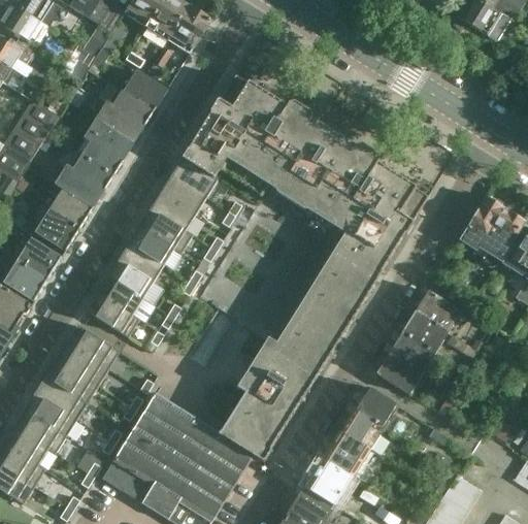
[(12,0),(10,3),(47,27),(54,17),(61,22),(67,11),(48,0),(12,0)]
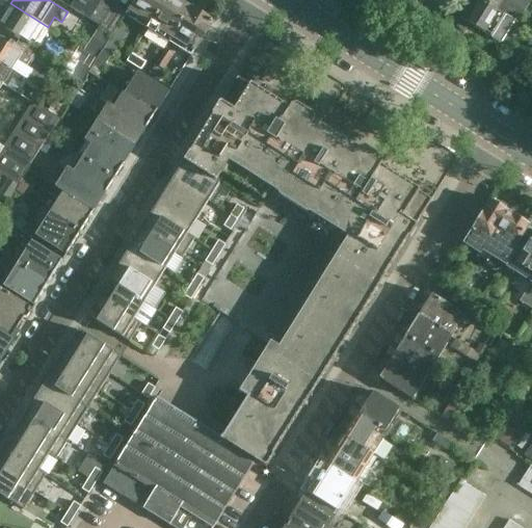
[(72,0),(69,5),(98,24),(110,4),(103,0),(72,0)]
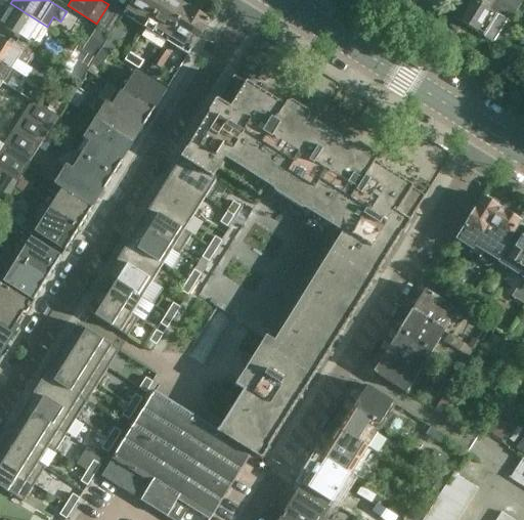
[(130,0),(125,9),(123,12),(144,26),(161,0),(130,0)]
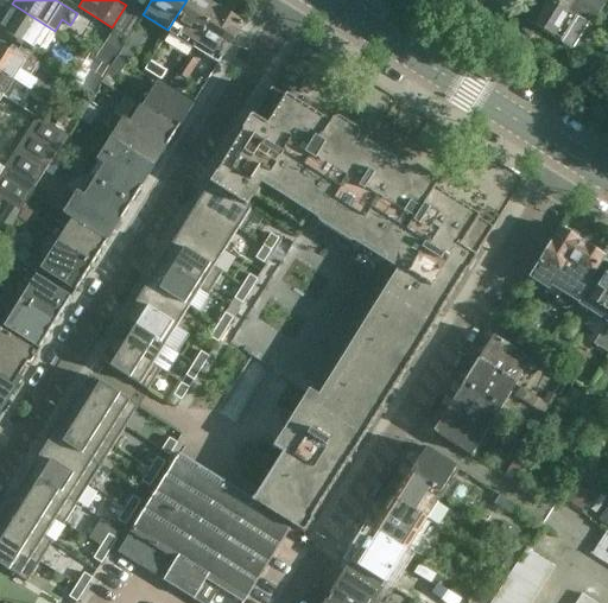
[(187,0),(168,30),(192,45),(217,6),(207,0),(187,0)]
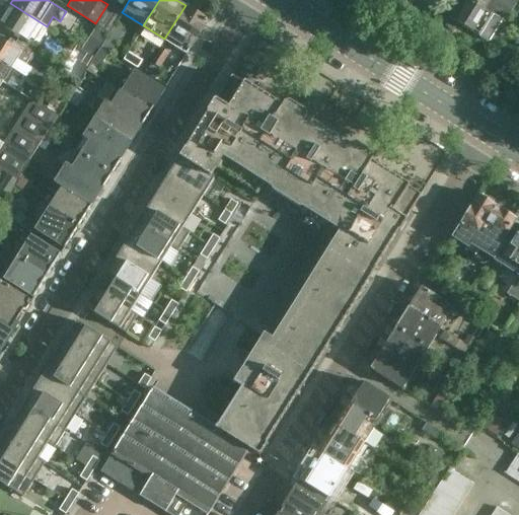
[(462,23),(478,33),(489,40),(502,18),(504,19),(510,9),(496,0),(486,0),(483,5),(473,0),(456,0),(455,2),(453,1),(446,13),(445,16),(445,19),(445,23),(447,25),(450,27),(454,28),(457,27),(460,26),(462,23)]
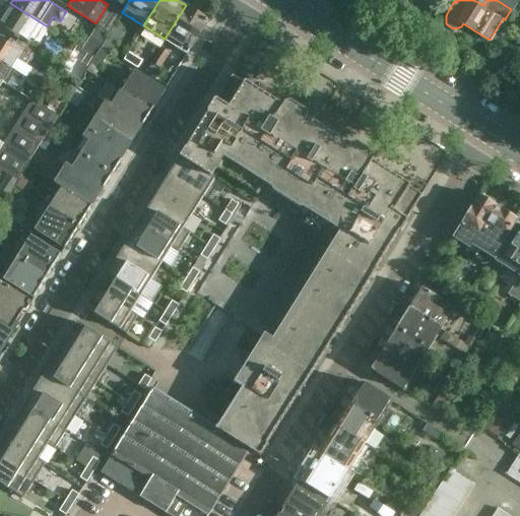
[(497,0),(511,9),(517,0),(497,0)]
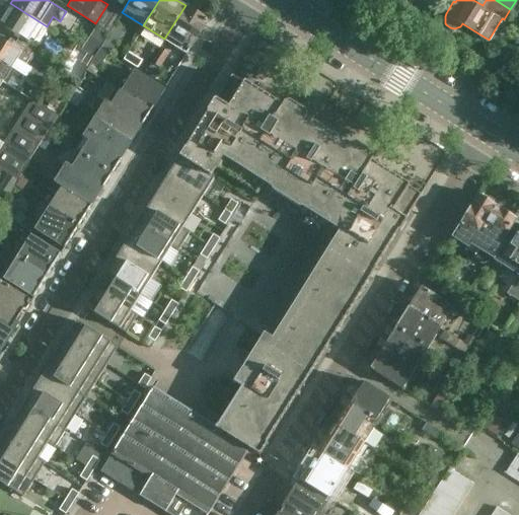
[(95,23),(108,31),(115,23),(122,12),(124,9),(110,1),(107,5),(107,4),(95,23)]
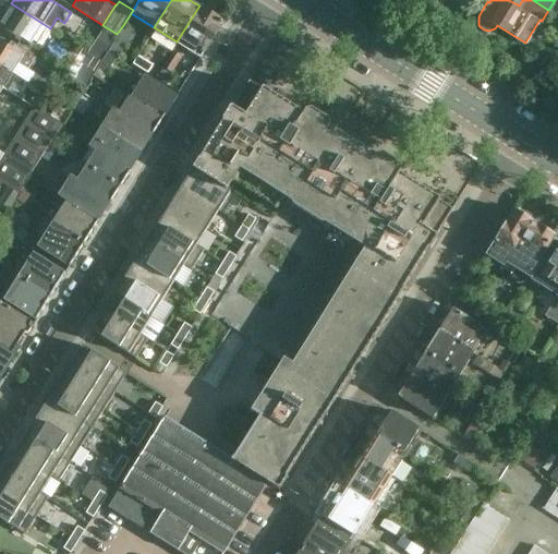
[(11,3),(0,21),(0,23),(28,43),(32,38),(41,44),(50,28),(11,3)]
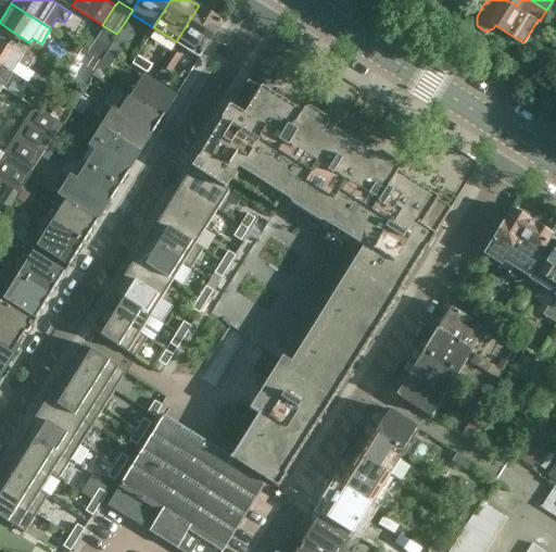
[(222,20),(199,5),(176,41),(199,55),(222,20)]
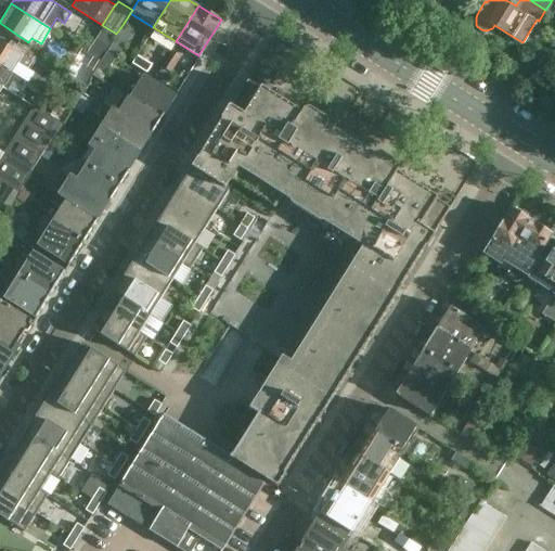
[(116,35),(106,51),(115,56),(116,56),(132,31),(123,25),(116,34),(116,35)]
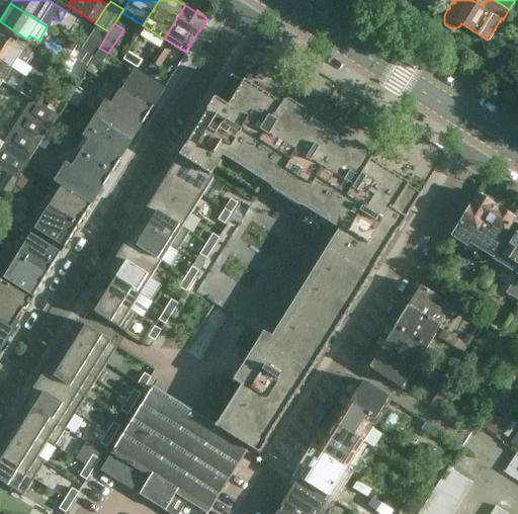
[(96,24),(82,47),(81,48),(94,56),(99,48),(108,32),(96,24)]
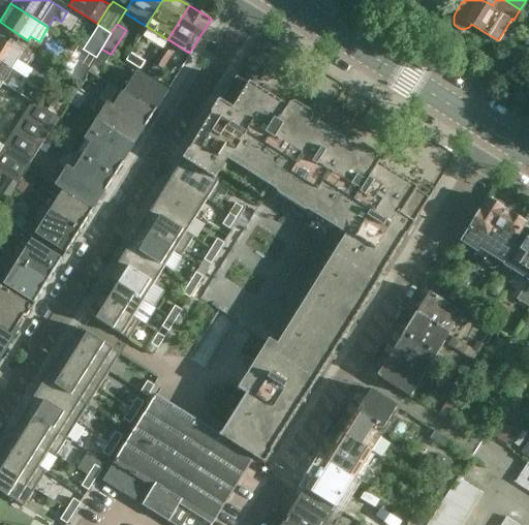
[(0,37),(0,54),(3,56),(0,60),(0,65),(9,71),(11,67),(24,74),(23,75),(42,87),(49,79),(32,68),(28,65),(35,54),(9,36),(6,41),(0,37)]
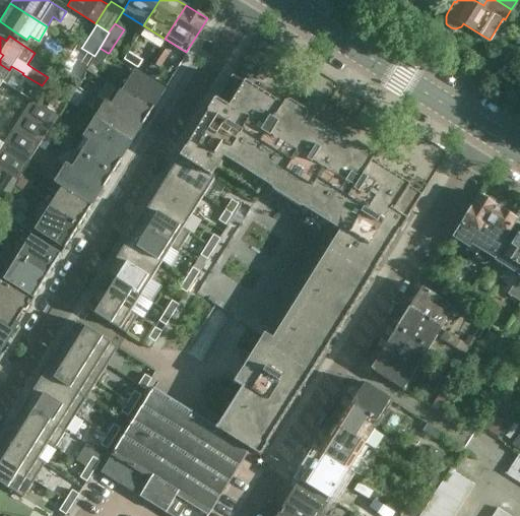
[(79,78),(91,60),(94,56),(81,48),(82,47),(75,43),(60,66),(79,78)]
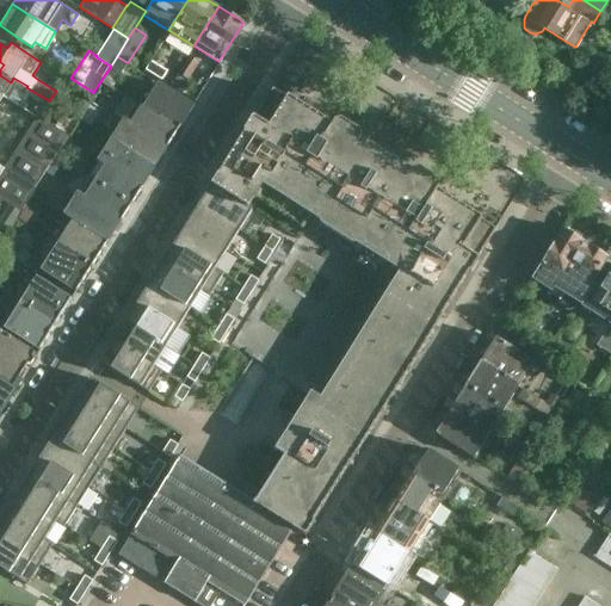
[(179,91),(198,60),(189,54),(168,85),(179,91)]
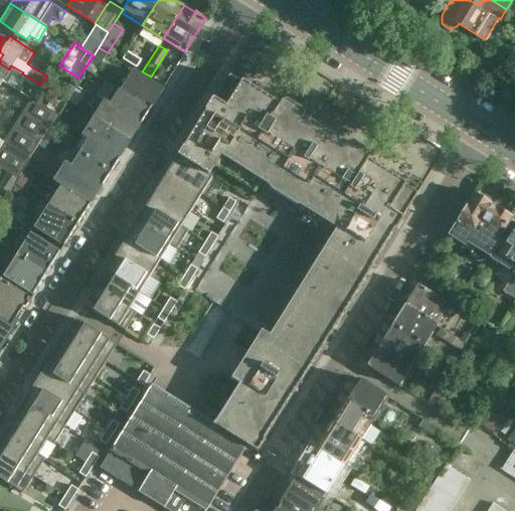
[(99,64),(107,52),(99,47),(94,55),(91,59),(99,64)]
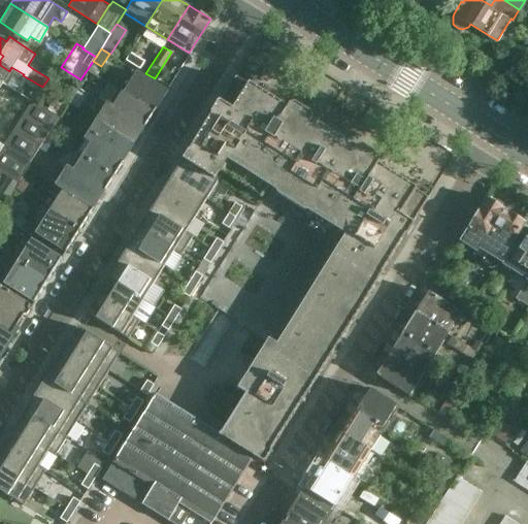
[(125,59),(139,68),(144,60),(130,51),(125,59)]
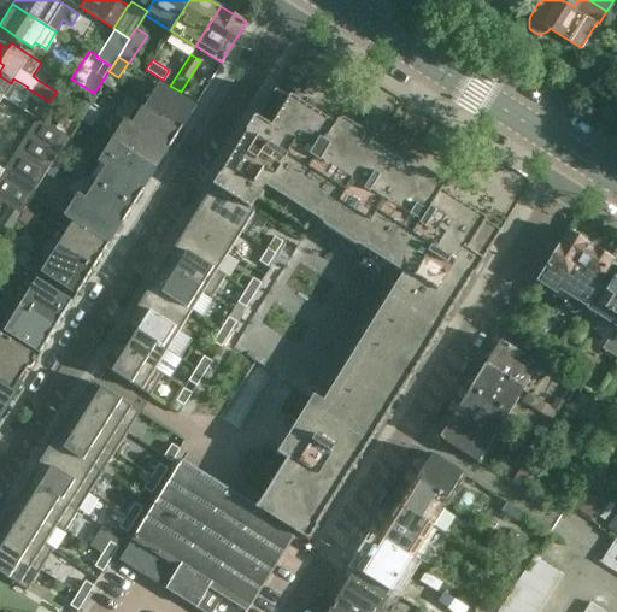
[(0,63),(0,93),(1,94),(7,98),(13,87),(23,93),(27,88),(28,87),(13,78),(11,83),(0,76),(0,70),(4,65),(0,63)]
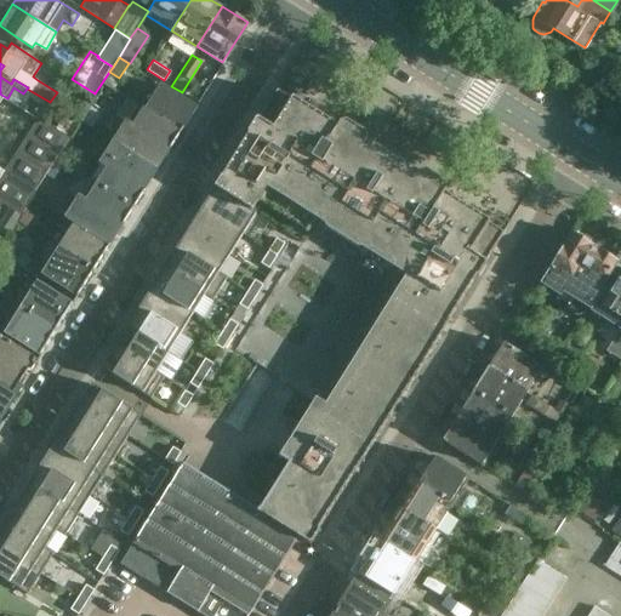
[(182,460),(119,560),(120,562),(166,589),(208,615),(246,615),(298,534),(305,537),(309,541),(477,273),(506,228),(505,228),(503,227),(478,210),(445,189),(445,188),(444,187),(443,182),(444,181),(425,169),(425,170),(420,171),(419,170),(417,171),(409,166),(408,165),(376,146),(375,144),(365,138),(366,138),(365,137),(364,132),(365,131),(345,119),(345,120),(340,121),(339,120),(337,121),(279,85),(278,84),(257,117),(256,118),(249,130),(249,131),(221,175),(215,184),(214,186),(215,186),(251,209),(266,184),(303,209),(315,216),(298,244),(289,258),(285,263),(286,264),(234,347),(256,360),(278,375),(298,387),(297,388),(313,398),(279,454),(289,460),(258,508),(183,461),(182,460)]
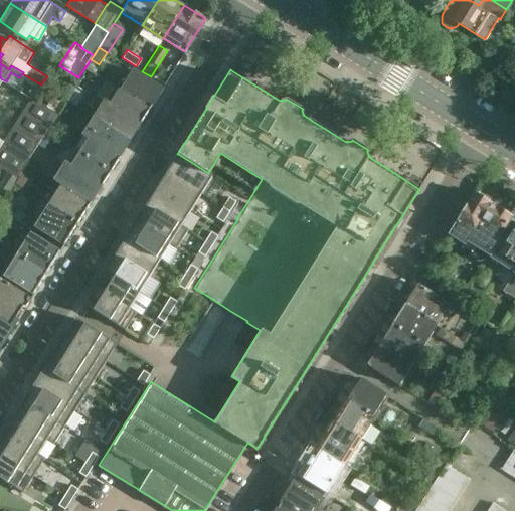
[(150,108),(163,88),(134,69),(122,90),(150,108)]
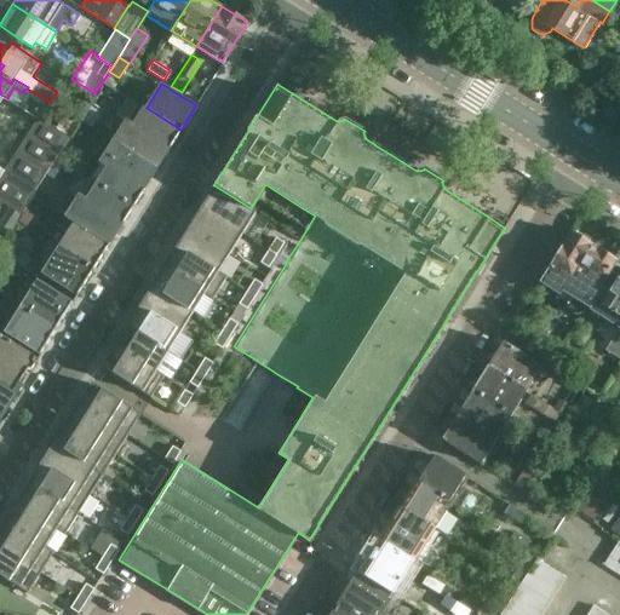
[(577,98),(580,91),(573,86),(568,93),(577,98)]
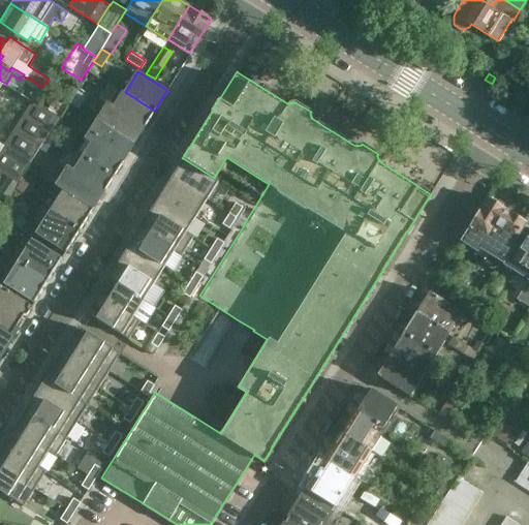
[(154,111),(125,92),(122,90),(122,92),(111,85),(103,97),(109,100),(96,119),(133,143),(154,111)]
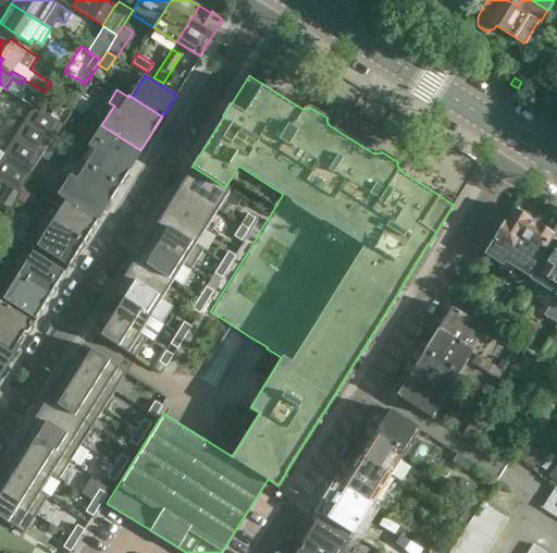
[(58,98),(48,114),(59,122),(70,105),(58,98)]
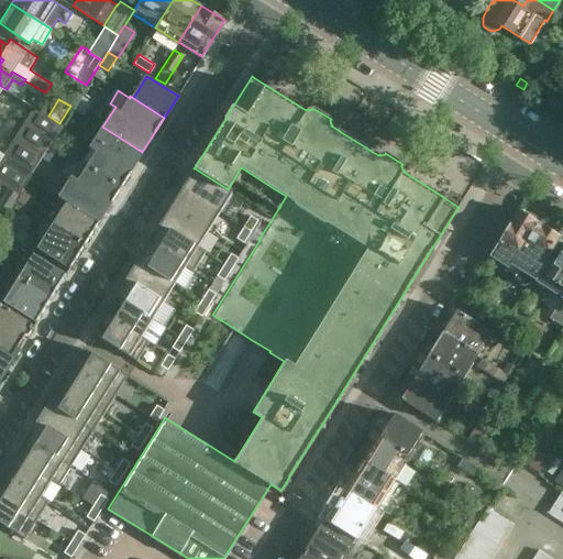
[(34,107),(3,155),(32,173),(62,124),(59,123),(48,116),(35,108),(34,107)]
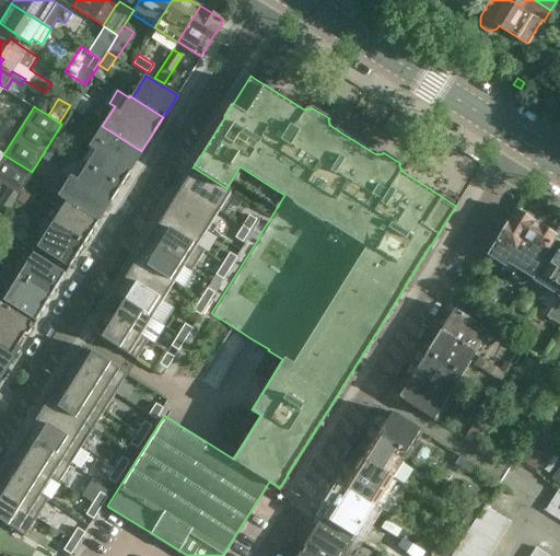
[(120,186),(141,151),(102,126),(90,145),(91,145),(81,161),(120,186)]
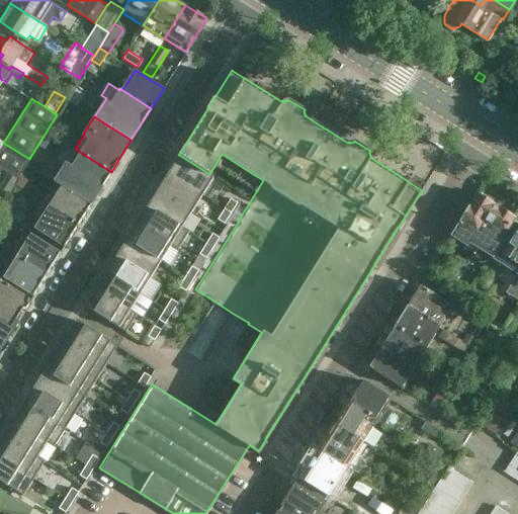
[(3,143),(0,147),(0,167),(9,173),(16,178),(17,178),(26,163),(29,159),(3,143)]
